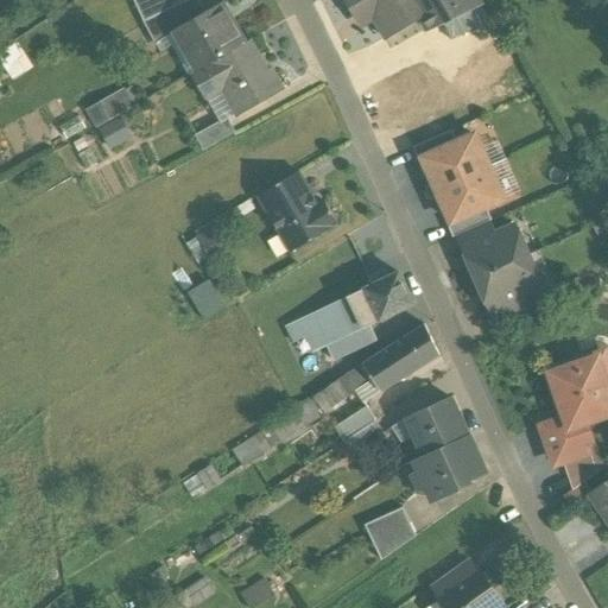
[(135,0),(134,1),(144,23),(191,0),(135,0)]
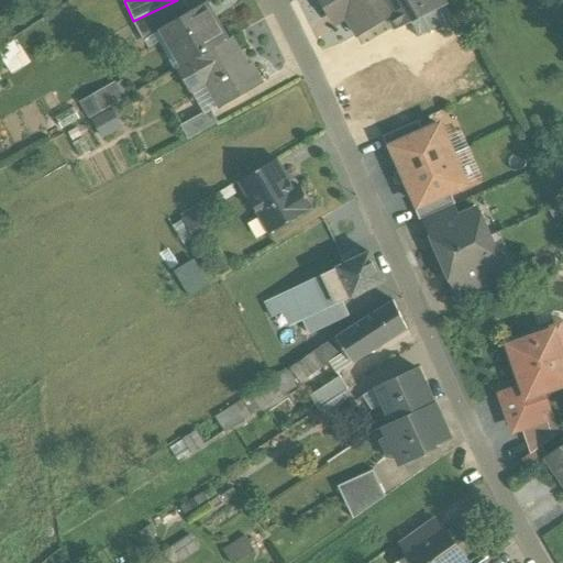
[(183,0),(177,0),(133,21),(144,42),(164,30),(163,29),(190,13),(183,0)]
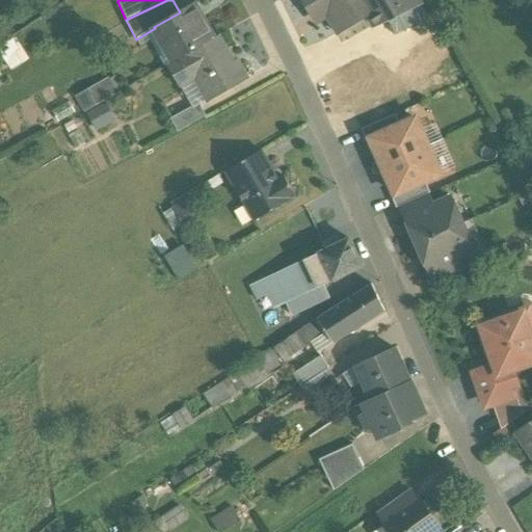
[(306,0),(312,10),(320,5),(338,33),(368,16),(382,7),(378,0),(306,0)]
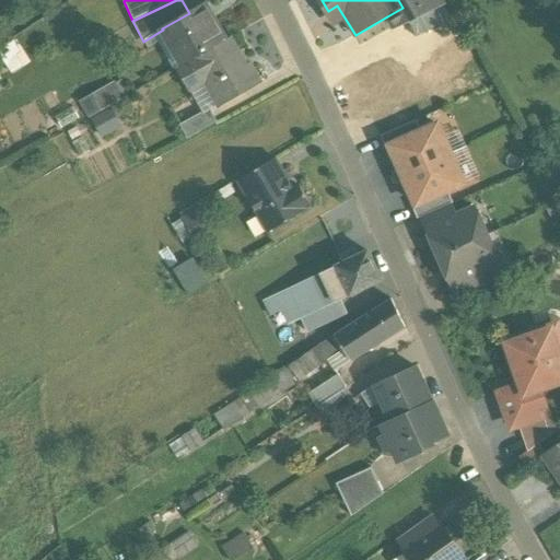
[(440,0),(398,0),(403,8),(387,16),(395,30),(396,28),(444,7),(440,0)]
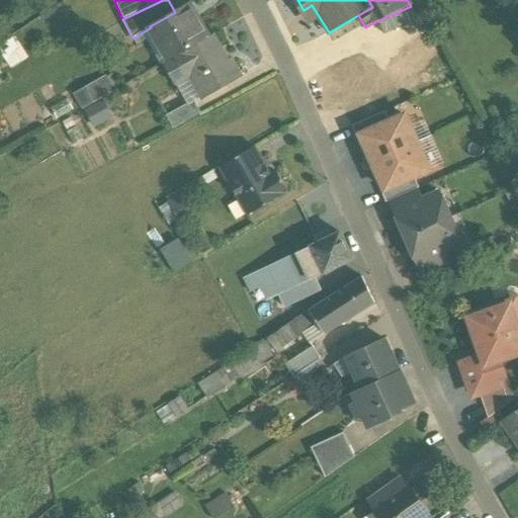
[(175,12),(150,26),(151,27),(169,61),(207,38),(188,4),(175,12)]
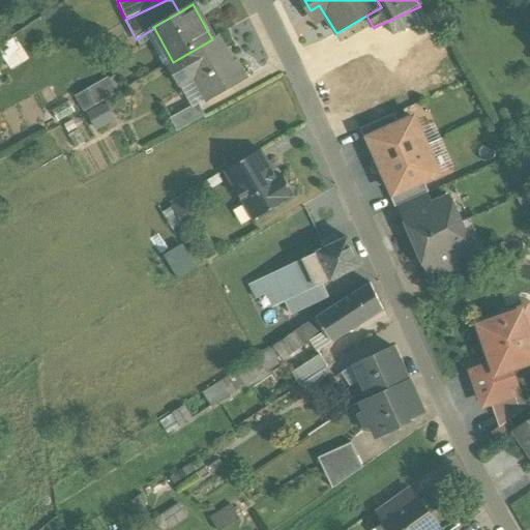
[(233,63),(217,36),(212,39),(173,62),(167,65),(179,86),(195,77),(208,100),(245,79),(235,61),(233,63)]
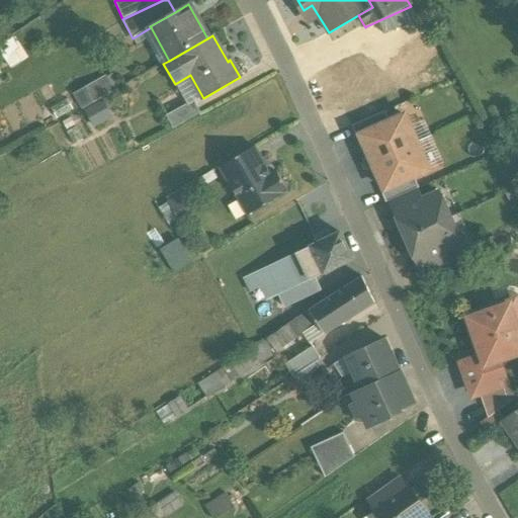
[(104,77),(74,95),(83,110),(113,92),(104,77)]
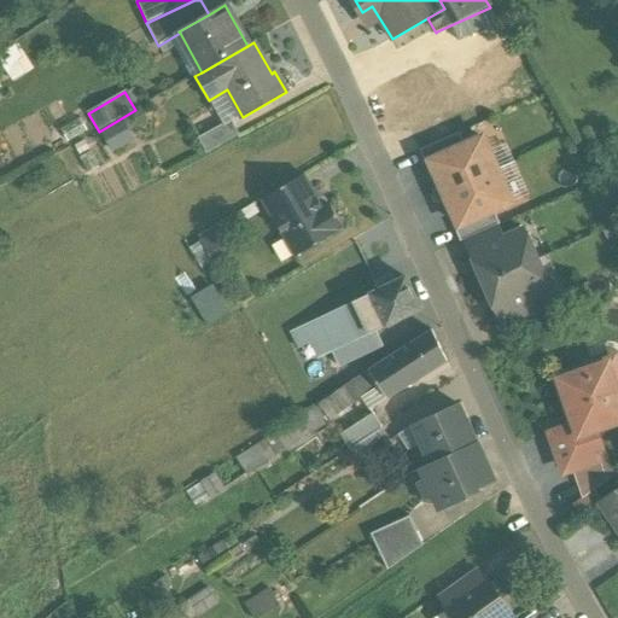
[(231,120),(198,138),(207,153),(239,135),(231,120)]
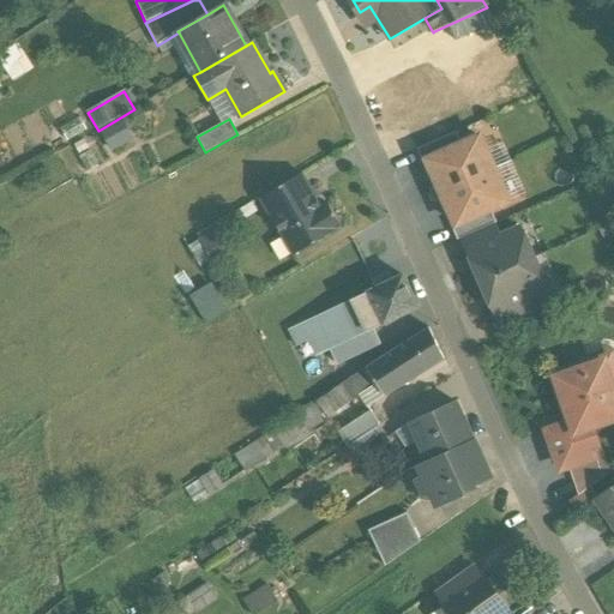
[(85,133),(78,121),(61,131),(68,142),(85,133)]
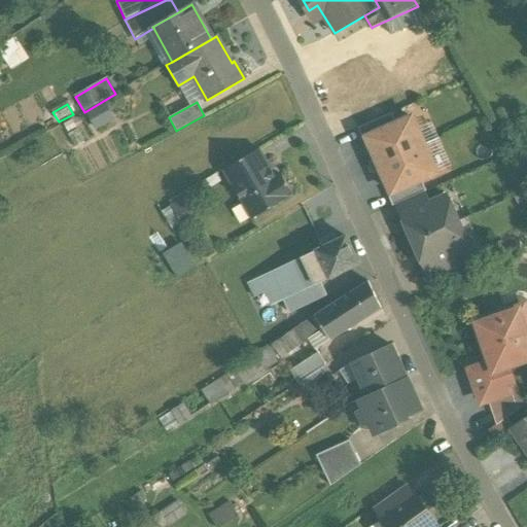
[(107,104),(86,115),(97,132),(116,119),(107,104)]
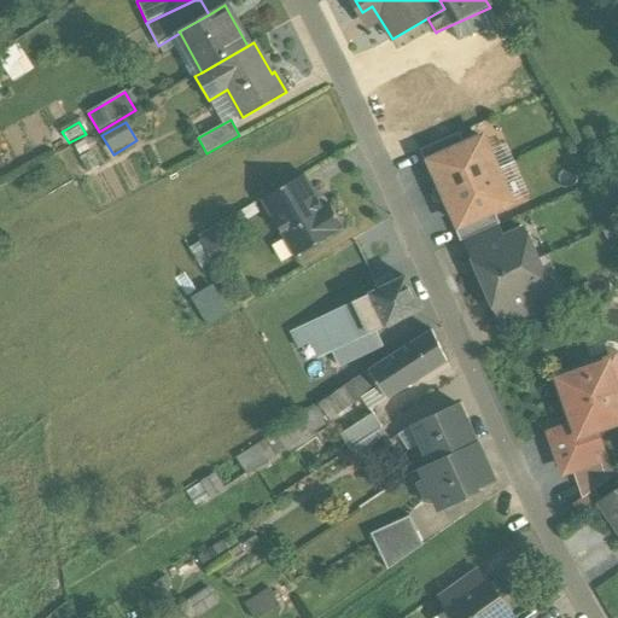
[(459,133),(419,151),(426,165),(430,163),(430,162),(465,146),(459,133)]
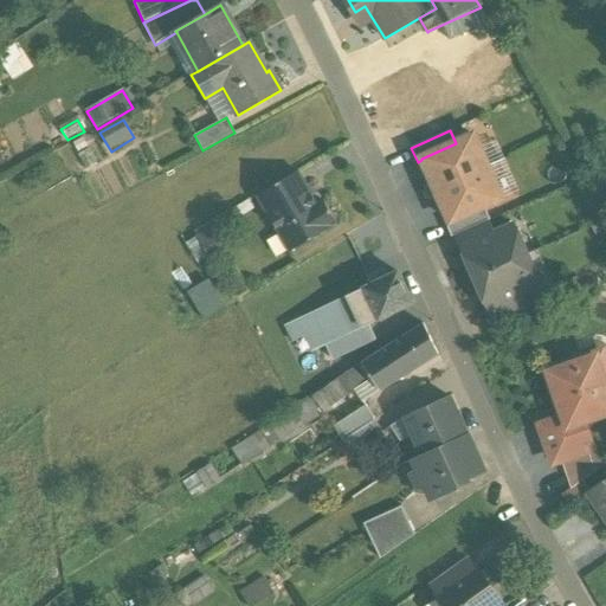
[(456,143),(421,159),(421,160),(436,191),(488,167),(474,136),(456,143)]
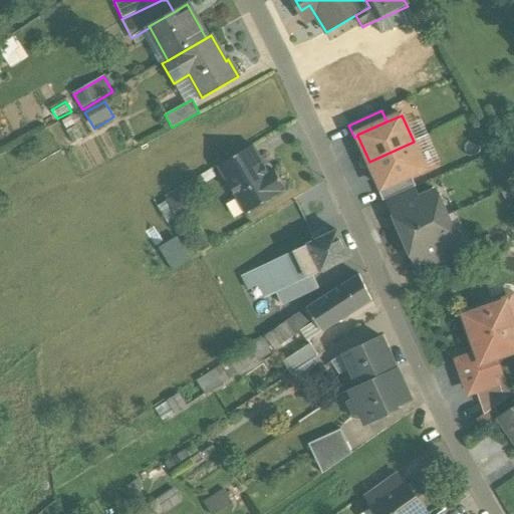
[(73,126),(64,132),(72,145),(81,140),(73,126)]
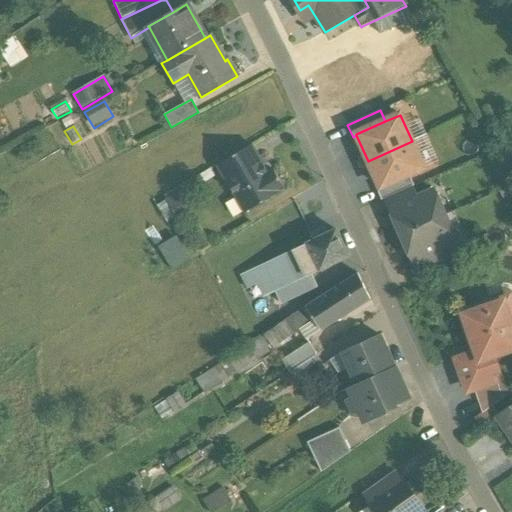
[(412,141),(368,161),(379,187),(380,188),(409,175),(424,168),(412,141)]
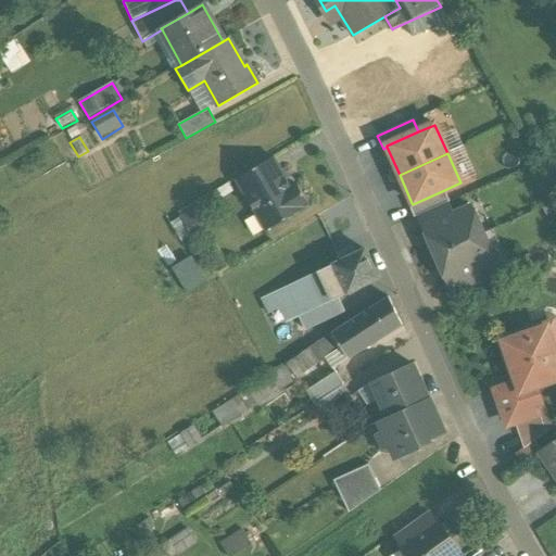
[(273,158),(237,179),(268,231),(304,210),(303,209),(308,204),(298,186),(291,189),(273,158)]
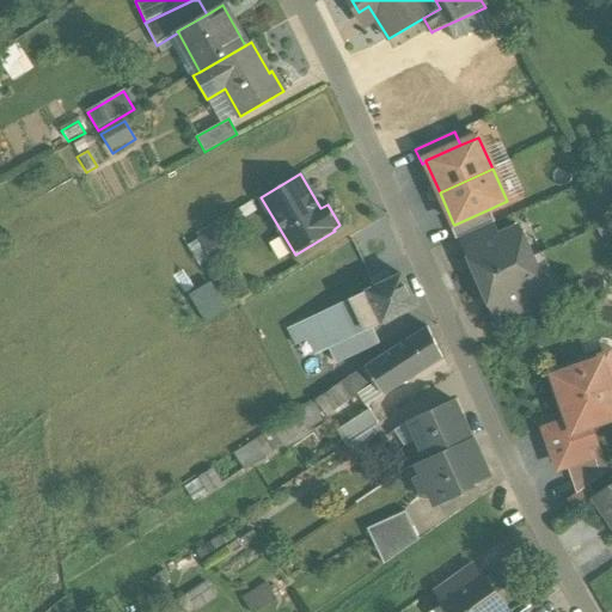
[(489,209),(454,225),(453,224),(450,225),(456,240),(461,238),(461,237),(490,225),(495,222),(489,209)]
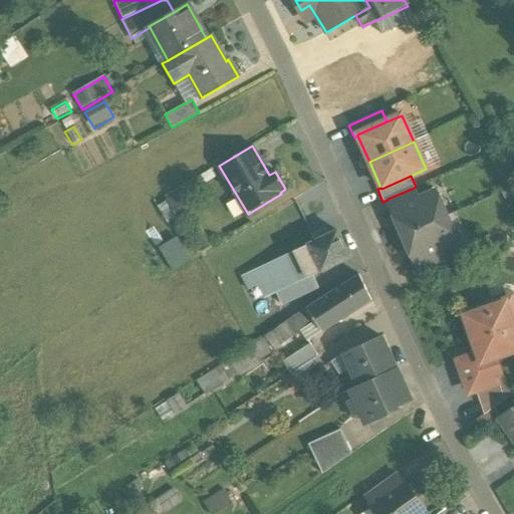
[(412,189),(388,199),(388,200),(393,210),(393,211),(417,200),(412,189)]
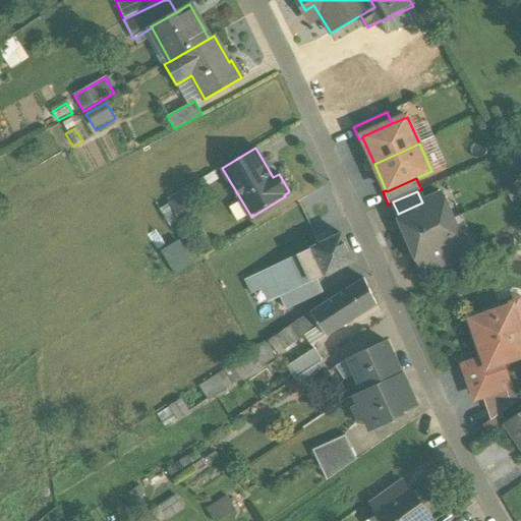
[(422,203),(398,214),(398,213),(397,214),(408,239),(453,220),(441,193),(422,203)]
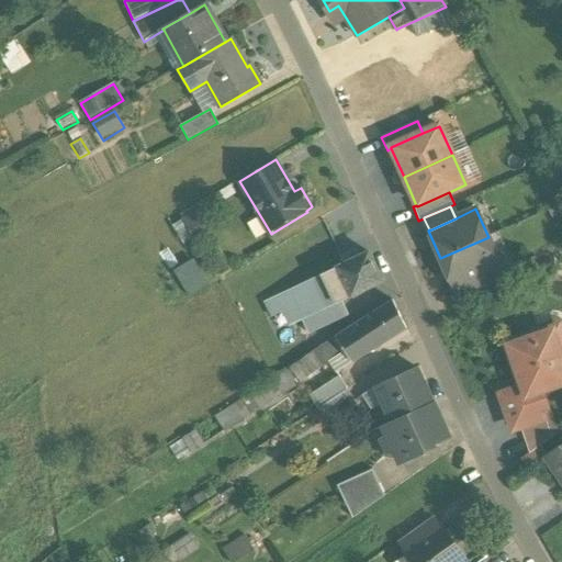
[(257,237),(267,231),(259,216),(248,222),(257,237)]
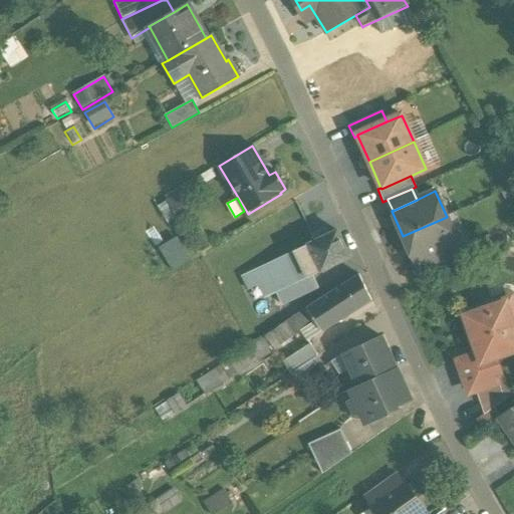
[(447,217),(403,236),(414,262),(416,261),(439,250),(440,251),(458,242),(447,217)]
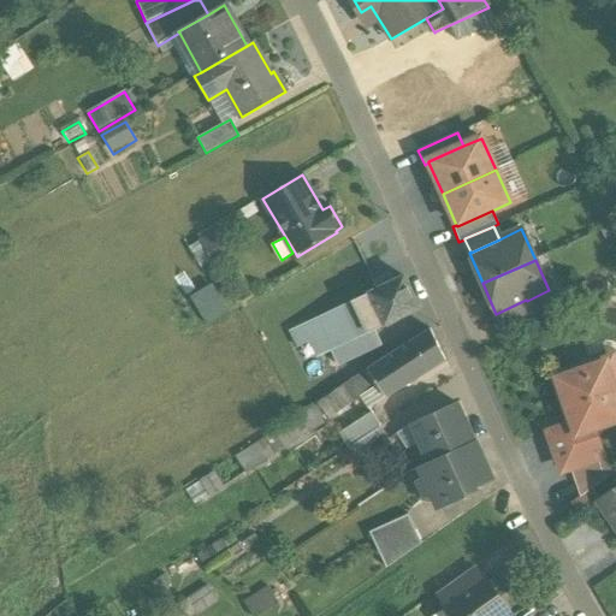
[(389,276),(374,283),(378,289),(392,283),(389,276)]
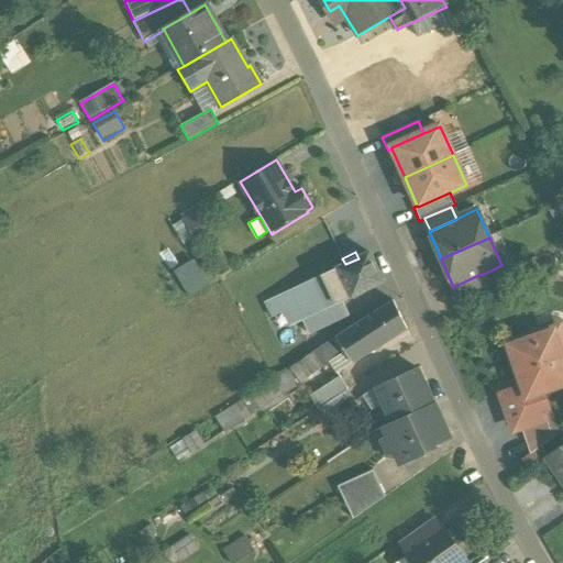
[(345,264),(339,268),(353,296),(383,282),(370,253),(359,258),(345,264)]
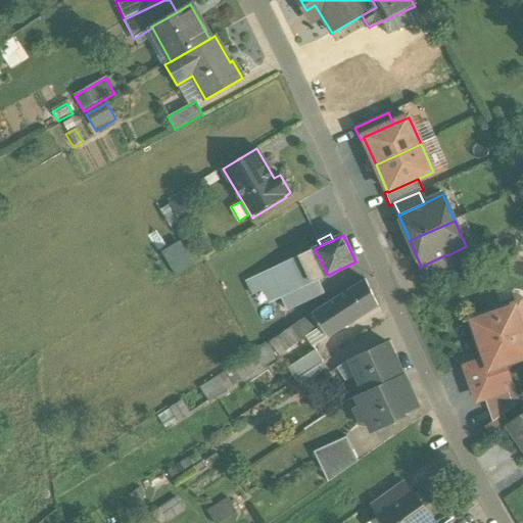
[(175,273),(193,264),(183,241),(164,249),(175,273)]
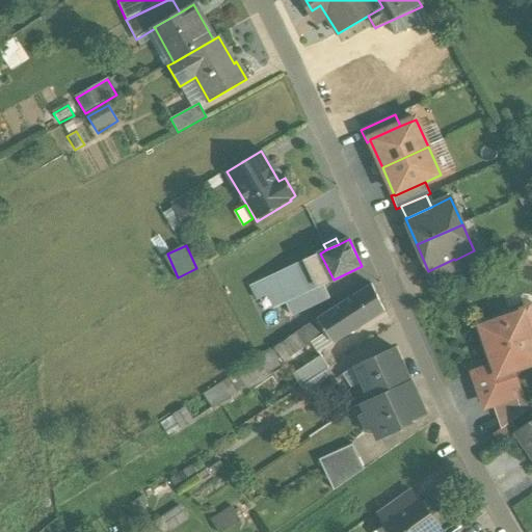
[(320,254),(259,284),(265,297),(277,291),(285,304),(287,302),(302,295),(334,280),(320,254)]
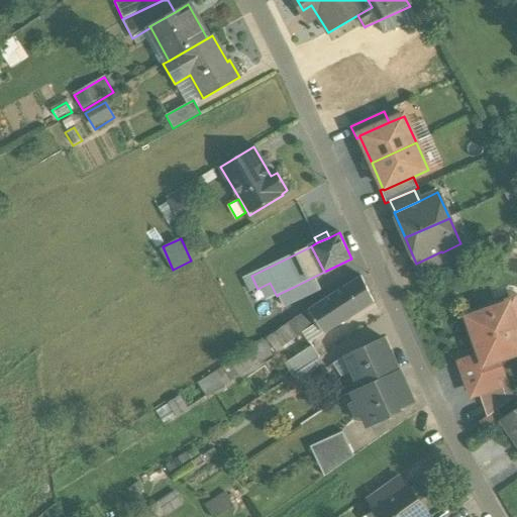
[(441,251),(418,263),(423,274),(446,264),(442,252),(441,251)]
